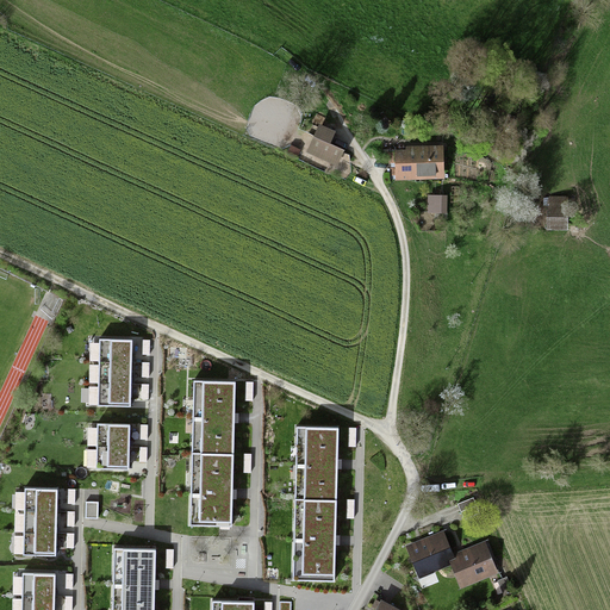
[(337,132),(323,126),(312,153),(342,165),(348,150),(332,144),(337,132)]
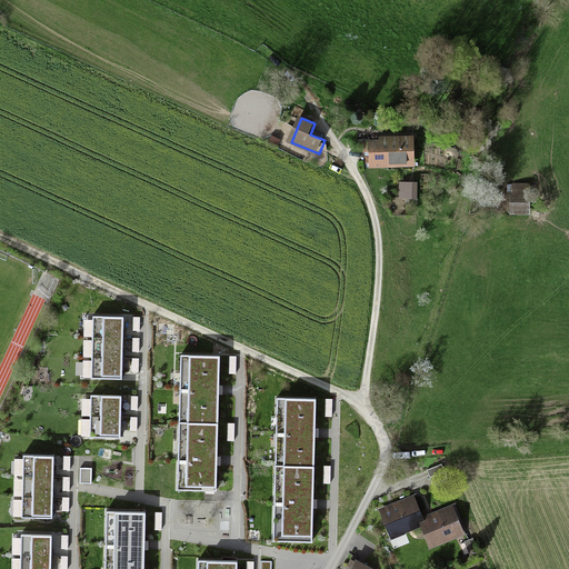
[(371,168),(413,167),(413,136),(371,137),(371,168)]
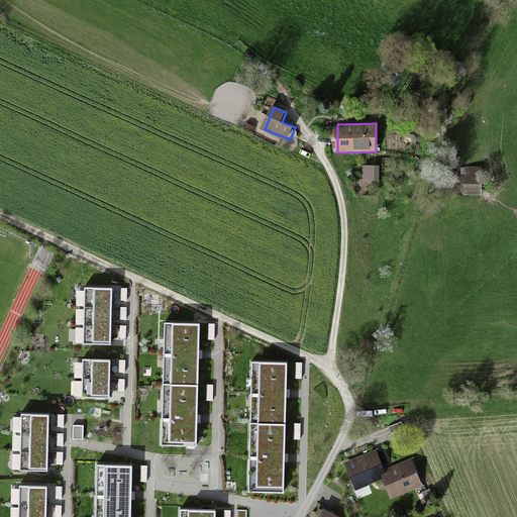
[(365,179),(379,180),(380,167),(366,166),(365,179)]
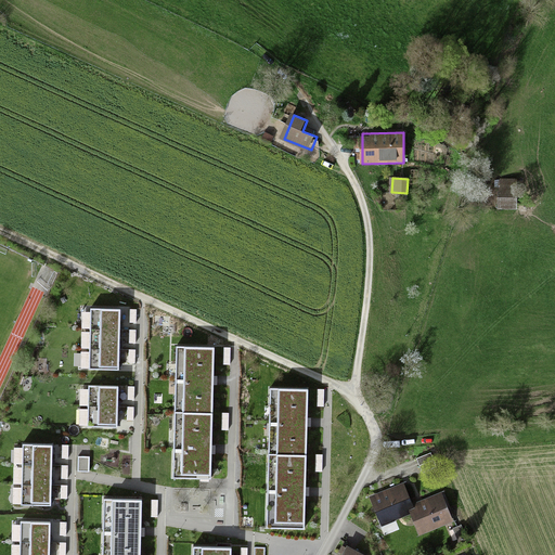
[(499,183),(498,209),(517,210),(518,184),(499,183)]
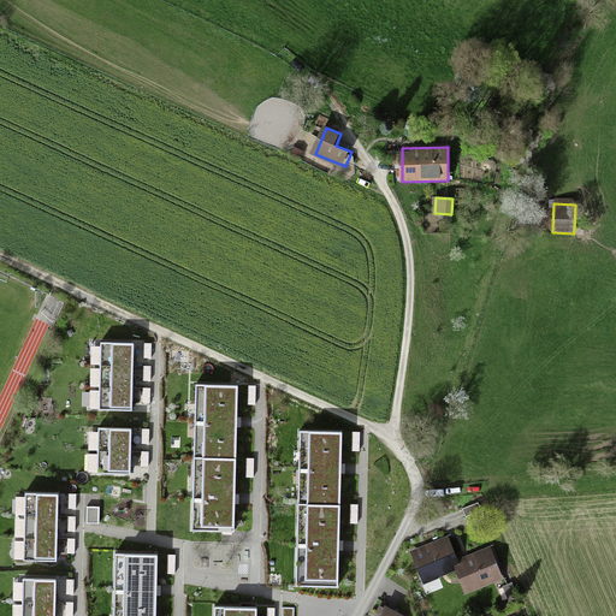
[(100,342),(99,409),(132,410),(132,400),(132,377),(134,354),(134,343),(100,342)]
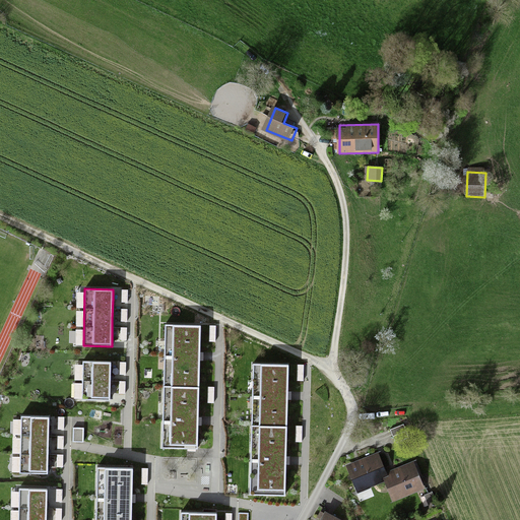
[(166,324),(161,447),(197,448),(198,420),(200,355),(201,325),(166,324)]
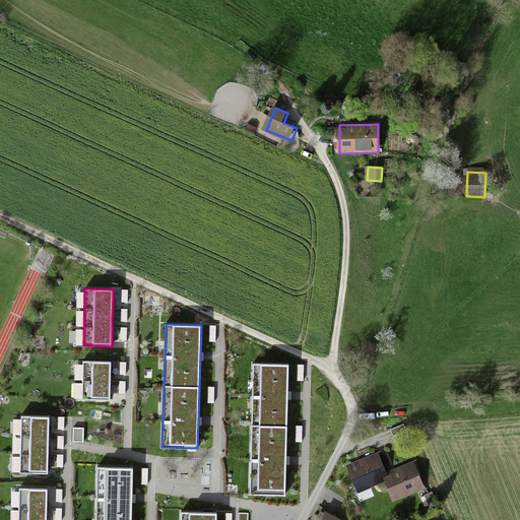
[(83,361),(82,399),(110,400),(110,390),(111,371),(111,362),(83,361)]
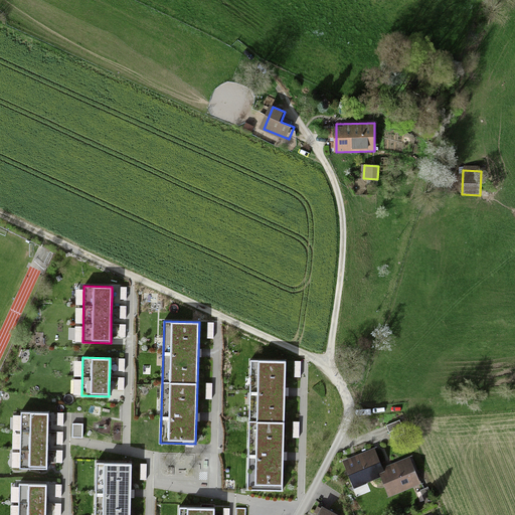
[(250,360),(247,489),(283,490),(284,456),(285,391),(286,361),(250,360)]
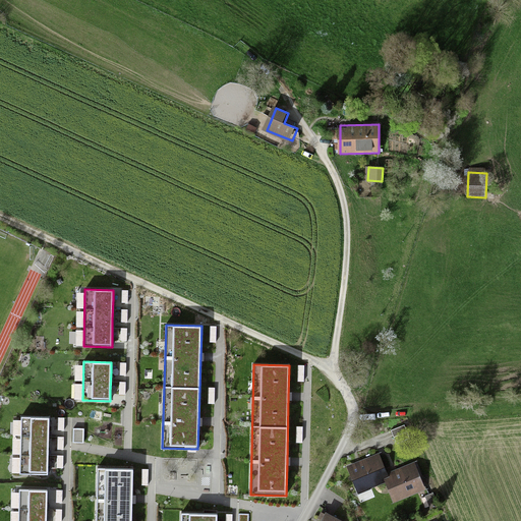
[(49,469),(49,450),(49,432),(50,418),(20,417),(19,473),(49,474),(49,469)]
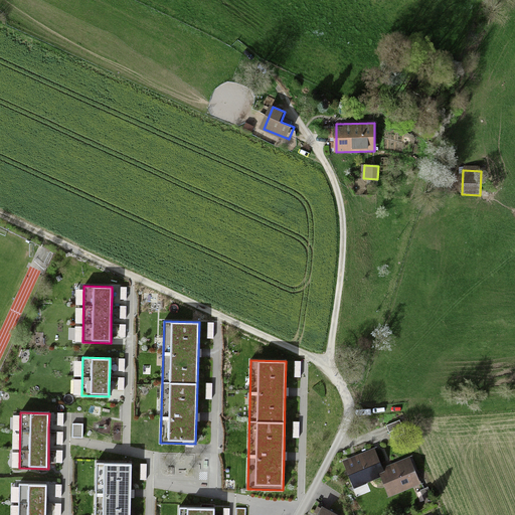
[(387,425),(389,432),(402,426),(400,420),(387,425)]
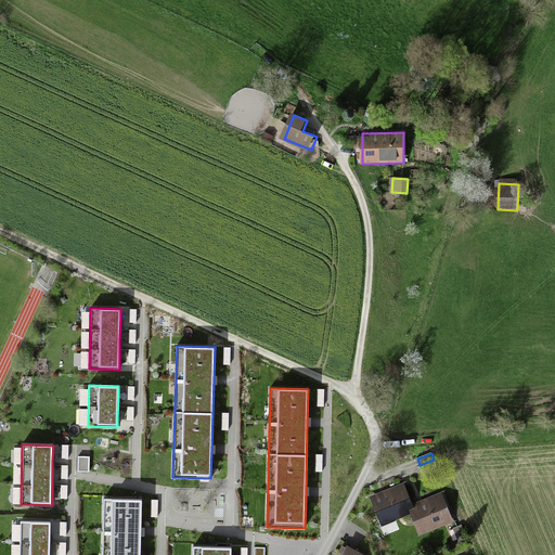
[(89,455),(78,456),(78,472),(89,472),(89,455)]
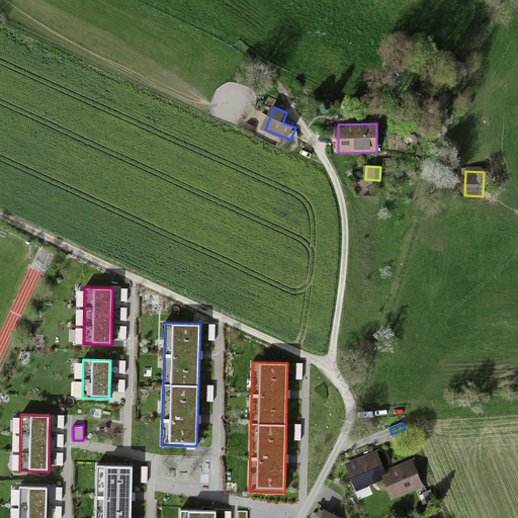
[(408,437),(405,429),(392,434),(395,442),(408,437)]
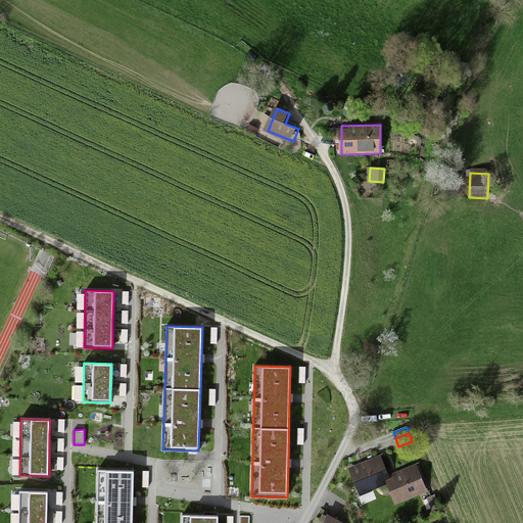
[(351,470),(361,492),(388,481),(387,478),(379,459),(351,470)]
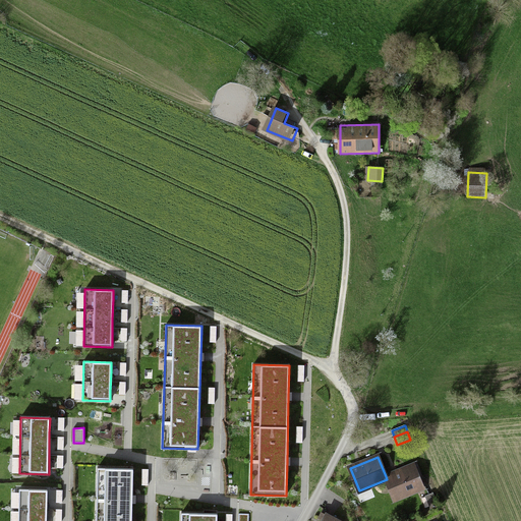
[(423,487),(414,465),(386,476),(387,479),(396,500),(423,487)]
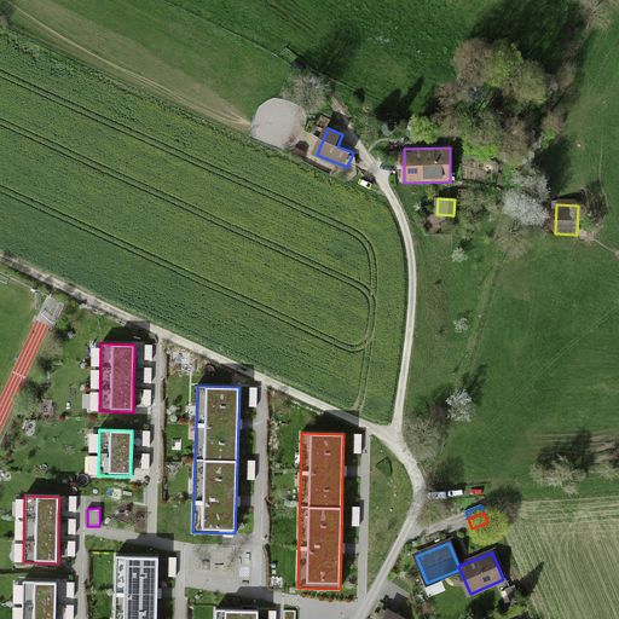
[(114,618),(156,618),(157,591),(158,556),(116,555),(114,618)]
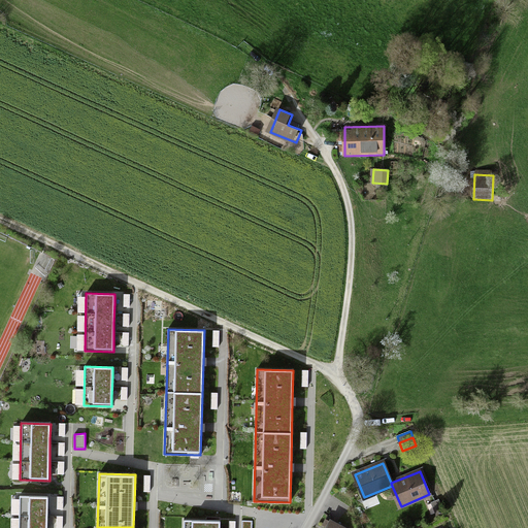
[(46,527),(47,510),(47,495),(19,495),(17,527),(46,527)]
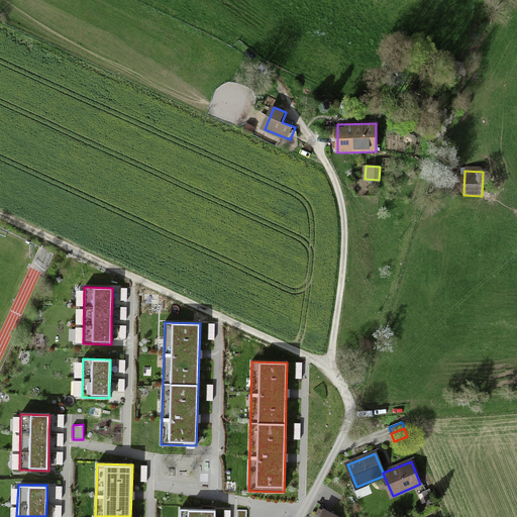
[(430,490),(422,493),(427,506),(435,503),(430,490)]
